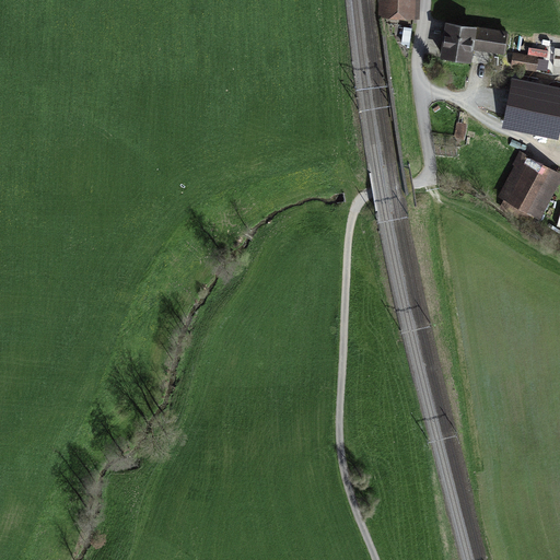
[(380,0),(380,18),(415,18),(415,0),(380,0)]
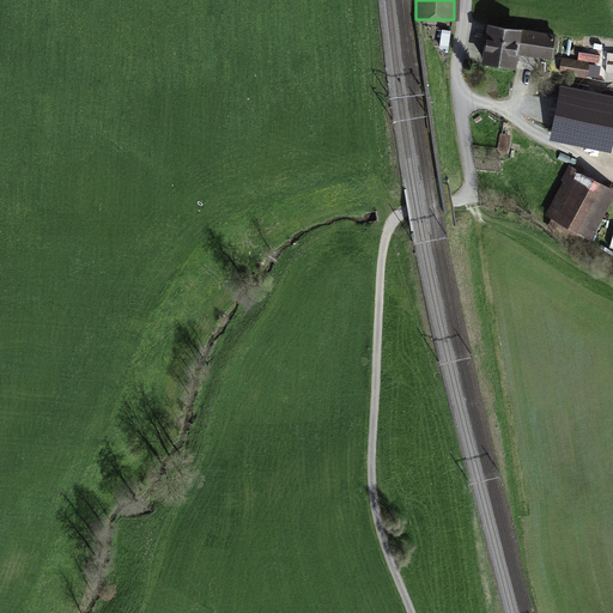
[(554,34),(490,22),(486,43),(483,61),(516,67),(519,53),(551,59),(554,34)]
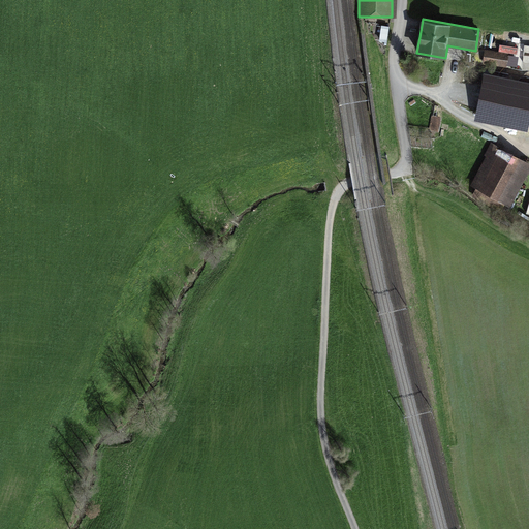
[(499,53),(486,51),(483,64),(507,68),(507,65),(515,66),(517,49),(500,45),(499,53)]
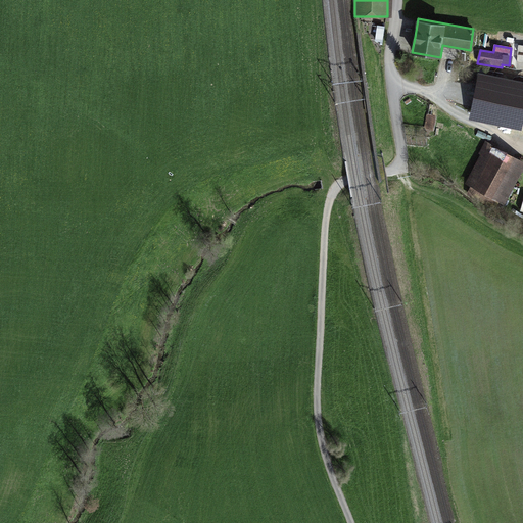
[(522,81),(479,73),(469,119),(522,130),(522,123),(522,81)]
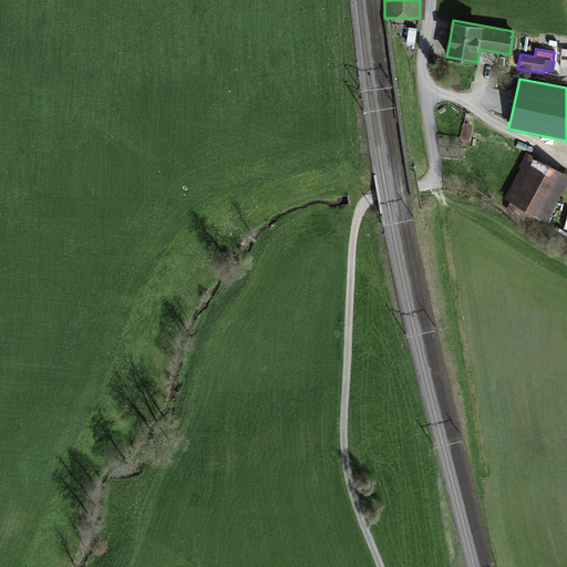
[(471,138),(474,125),(464,123),(461,135),(471,138)]
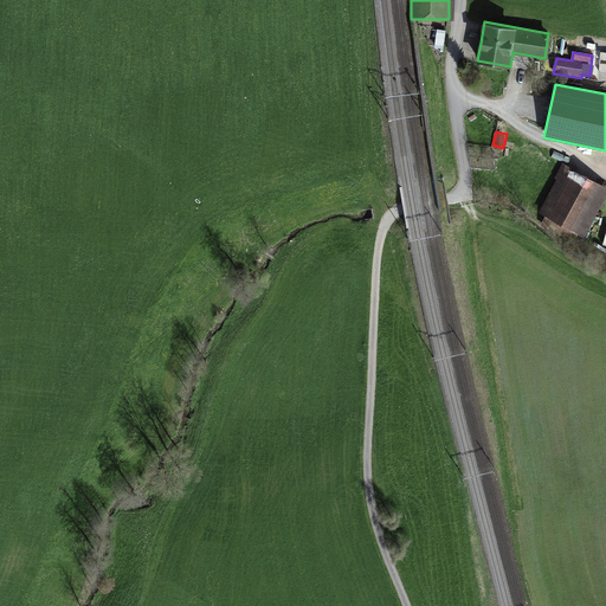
[(605,186),(565,166),(542,211),(582,231),(605,186)]
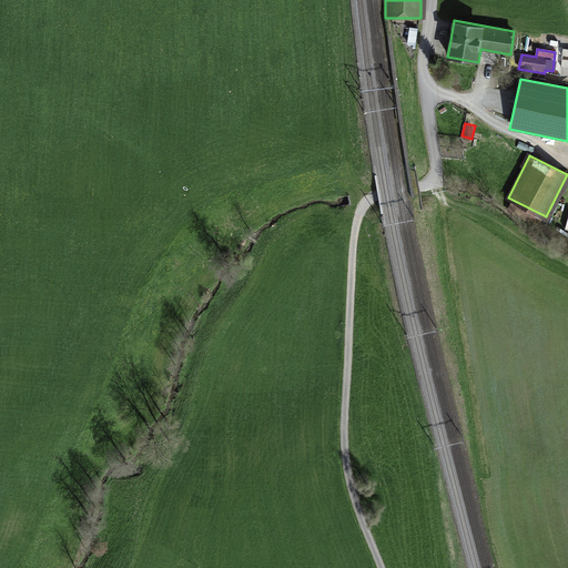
All buildings are outlined.
